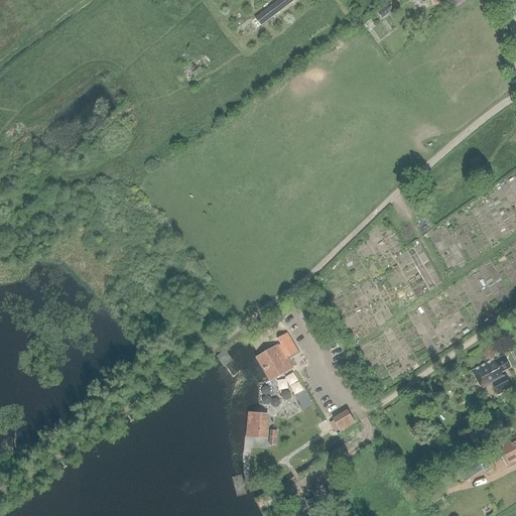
[(281,0),(253,22),(258,29),(297,0),(281,0)]
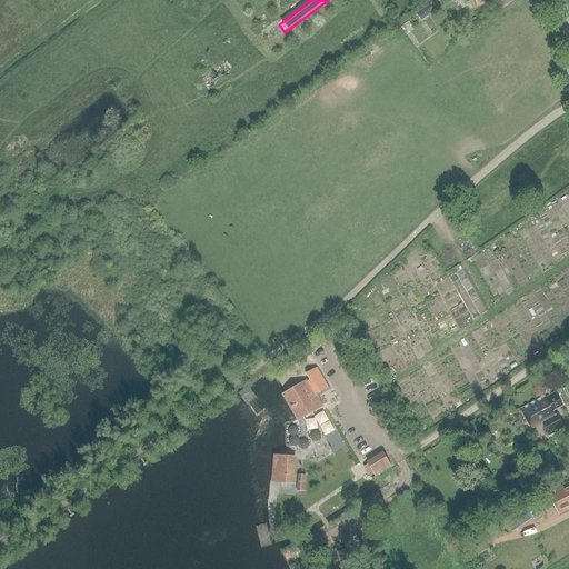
[(417,13),(420,19),(431,10),(427,6),(417,13)]
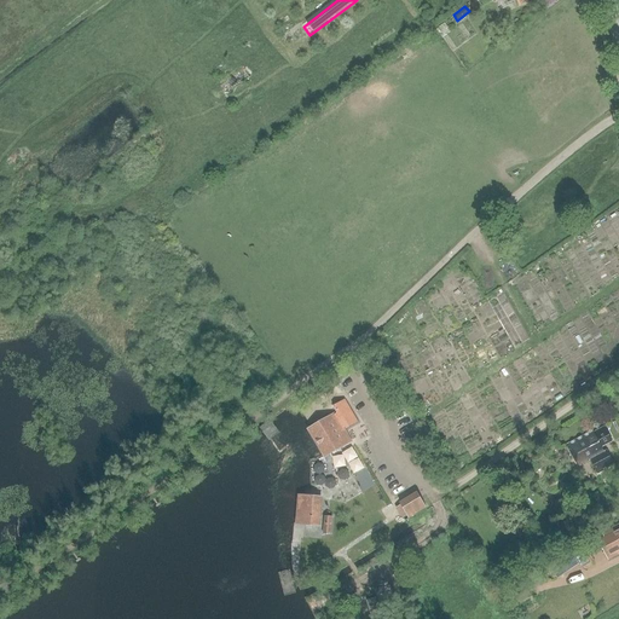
[(583,374),(593,370),(589,362),(595,359),(593,351),(576,358),(583,374)]
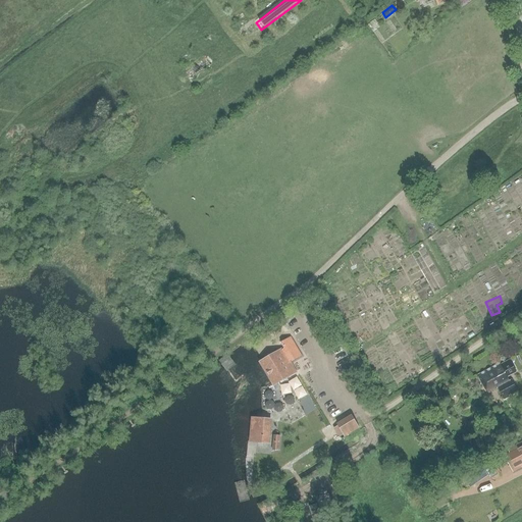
[(282,349),(260,362),(273,383),(274,385),(297,372),(291,362),(292,361),(292,362),(302,357),(291,337),(280,344),(283,349),(282,349)]
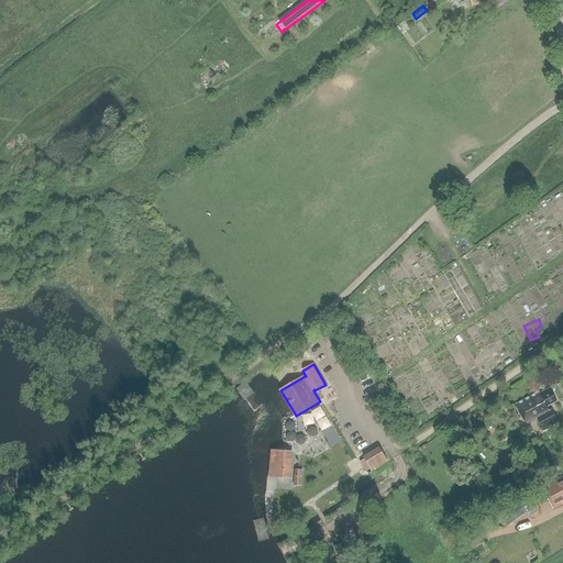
[(555,401),(549,388),(538,394),(538,392),(518,403),(514,405),(525,424),(529,422),(537,418),(543,431),(559,422),(552,410),(549,411),(547,407),(555,401)]
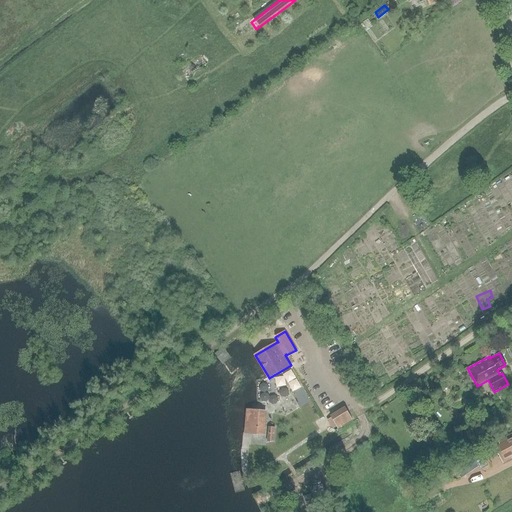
[(327,421),(334,432),(338,430),(337,430),(352,422),(345,411),(327,421)]
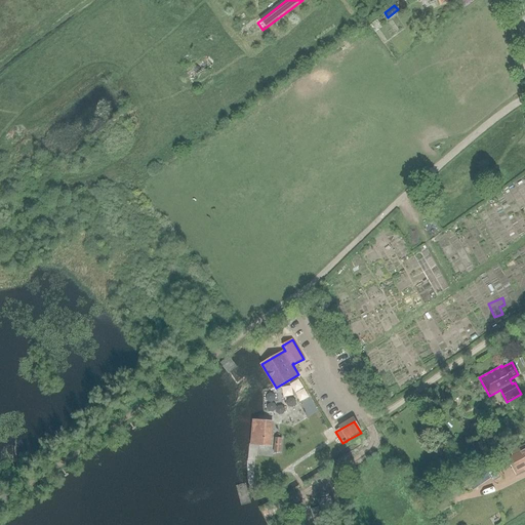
[(254,445),(270,446),(274,447),(275,440),(271,439),(272,423),(256,422),(254,445)]
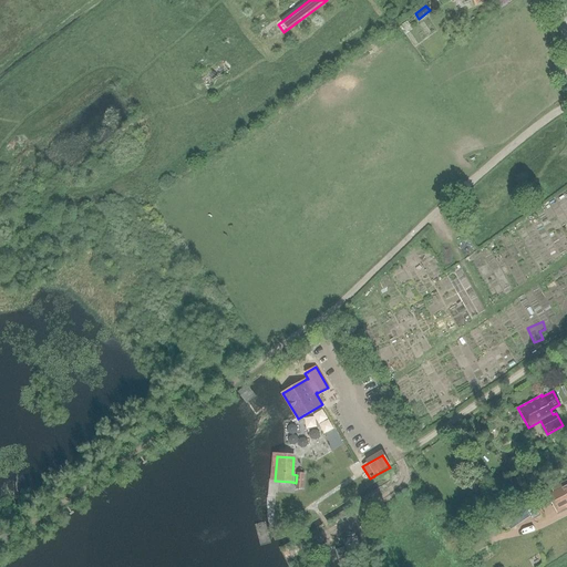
[(566,480),(554,487),(556,491),(548,495),(558,514),(566,508),(566,480)]
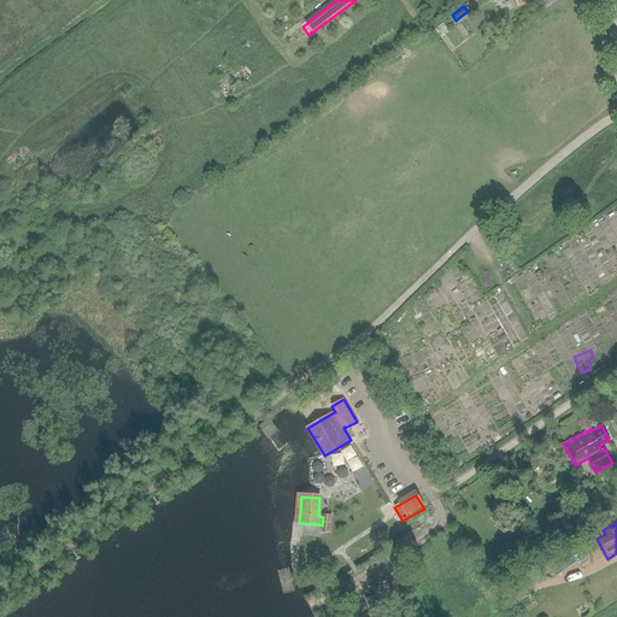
[(582,545),(570,552),(576,563),(579,568),(591,560),(582,545)]
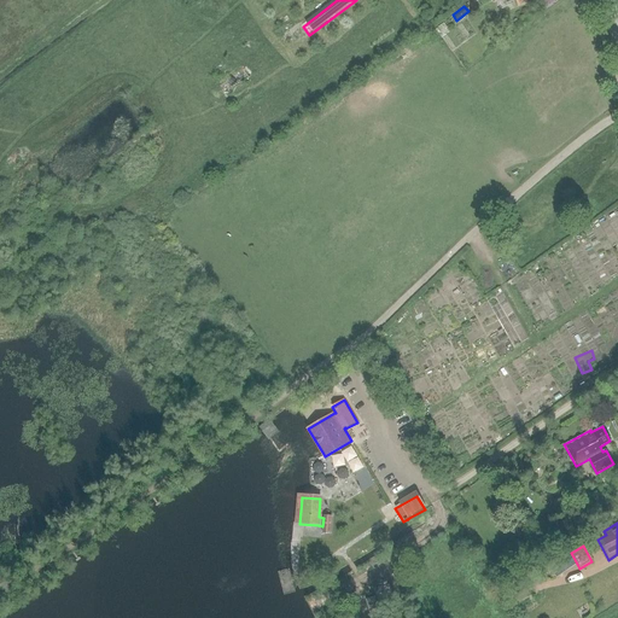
[(571,553),(549,567),(557,578),(577,564),(571,553)]
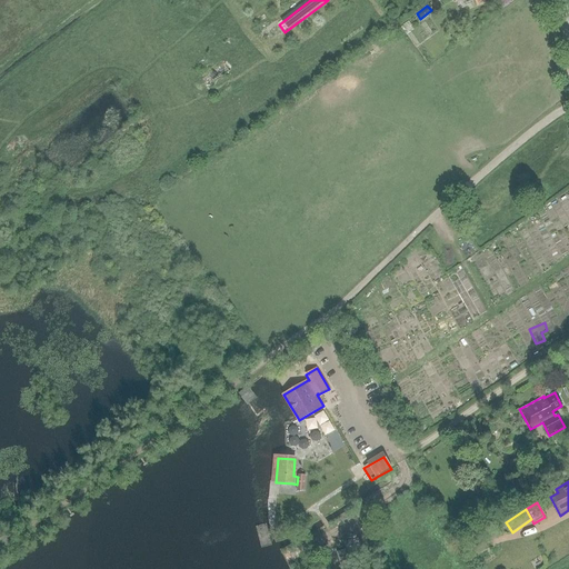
[(353,568),(348,549),(337,552),(339,560),(341,560),(341,568),(353,568)]
